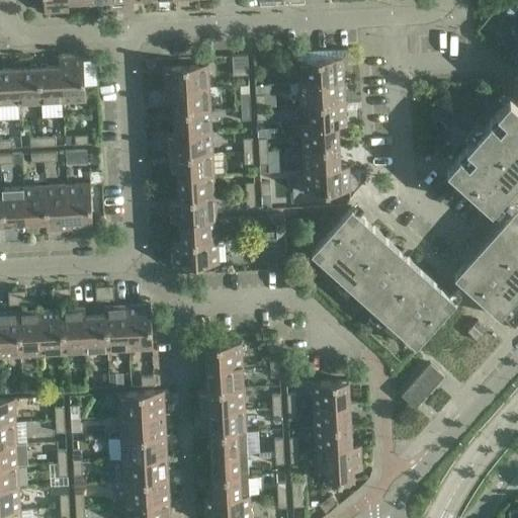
[(42,0),(44,11),(67,10),(67,2),(66,0),(42,0)]
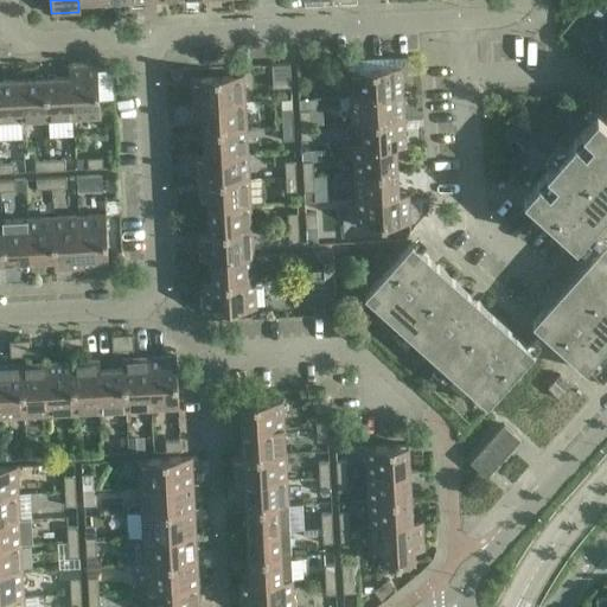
[(97,65),(70,66),(71,76),(74,119),(100,117),(97,65)]
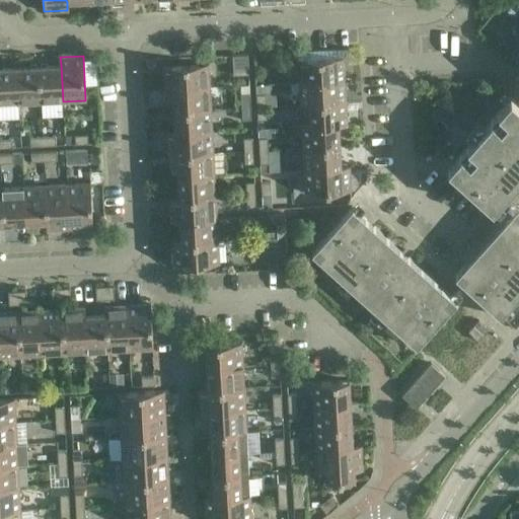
[(308,82),(336,80),(345,80),(343,57),(298,60),(299,82),(308,82)]
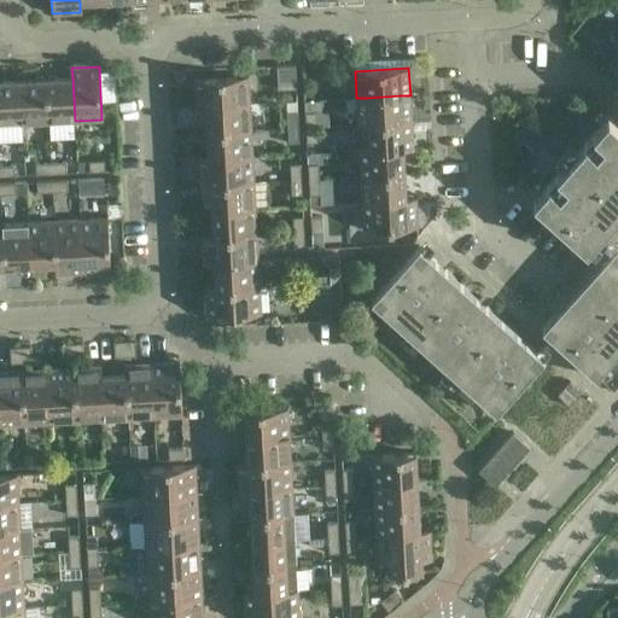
[(314,73),(303,74),(303,88),(314,88),(314,73)]
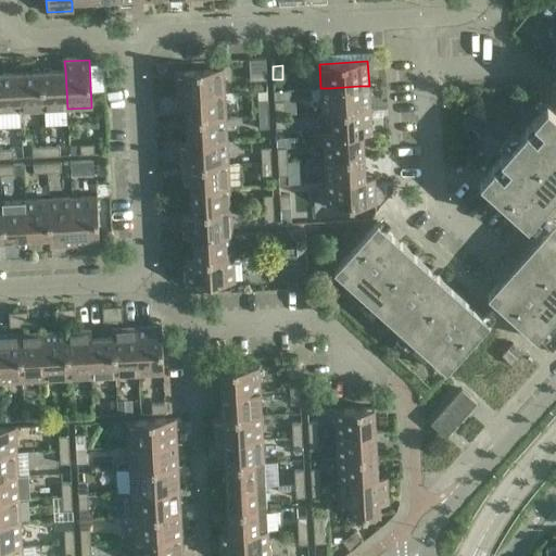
[(266,80),(266,66),(256,66),(256,80),(266,80)]
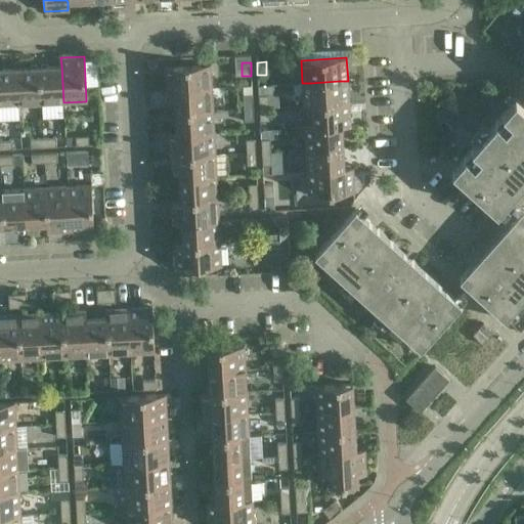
[(165,67),(166,90),(174,89),(211,87),(210,64),(165,67)]
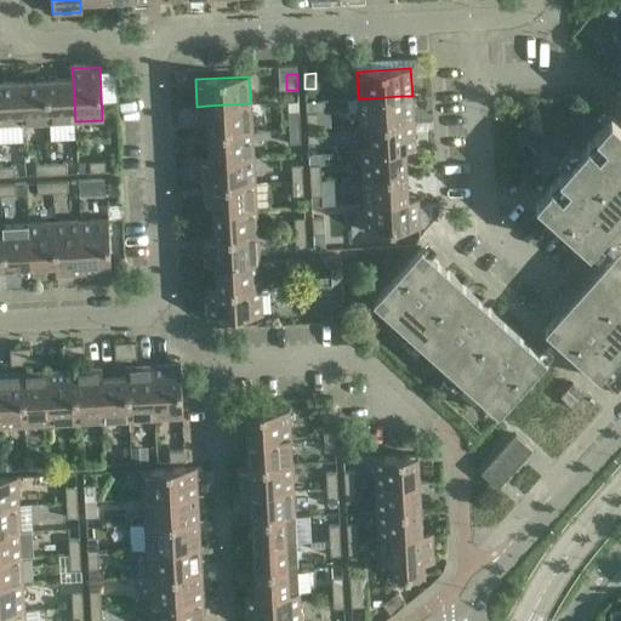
[(73,78),(46,79),(49,123),(75,121),(73,78)]
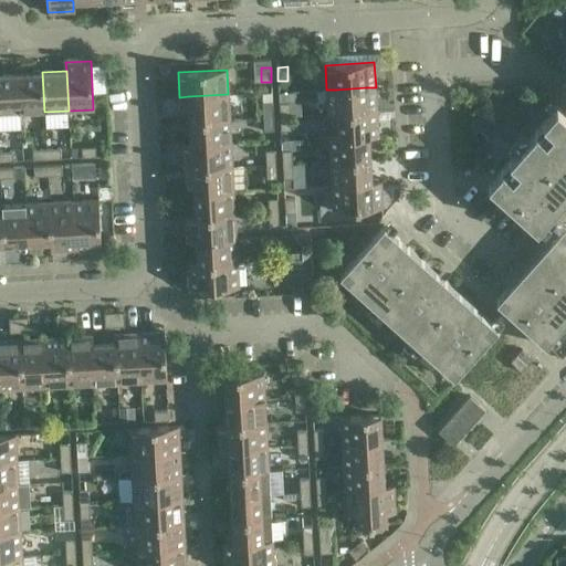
[(42,72),(18,74),(20,114),(44,112),(42,72)]
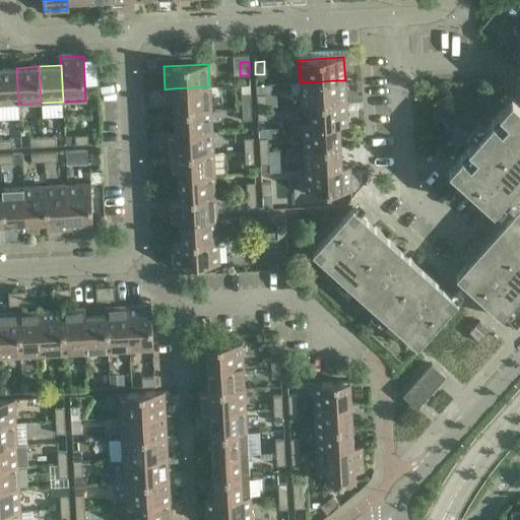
[(16,68),(0,68),(0,105),(18,105),(16,68)]
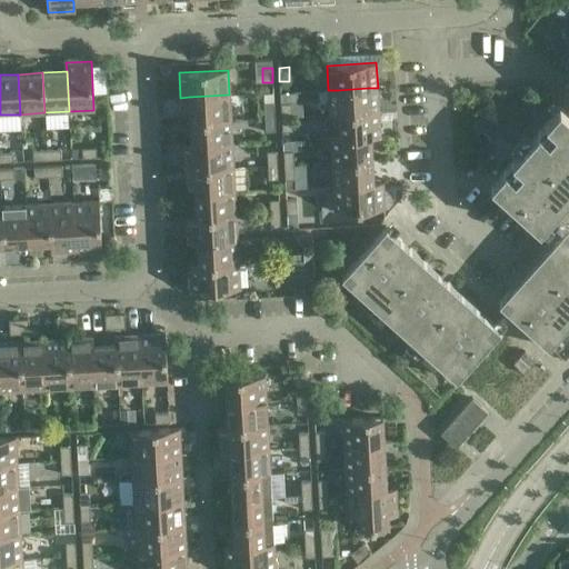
[(368,88),(338,90),(328,90),(329,115),(369,112),(368,88)]
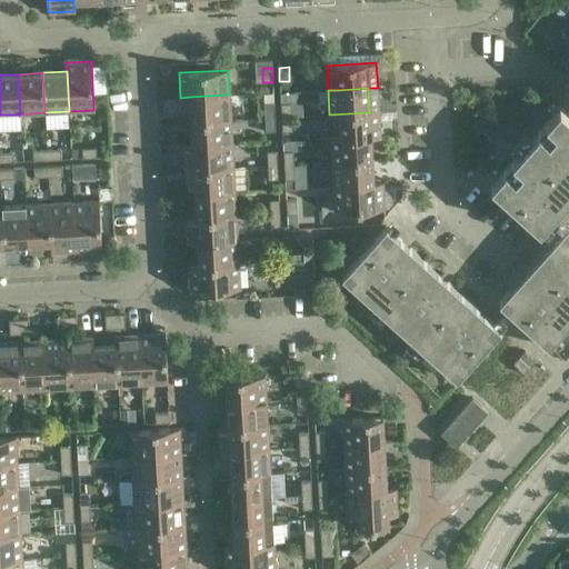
[(229,95),(189,97),(190,121),(230,119),(229,95)]
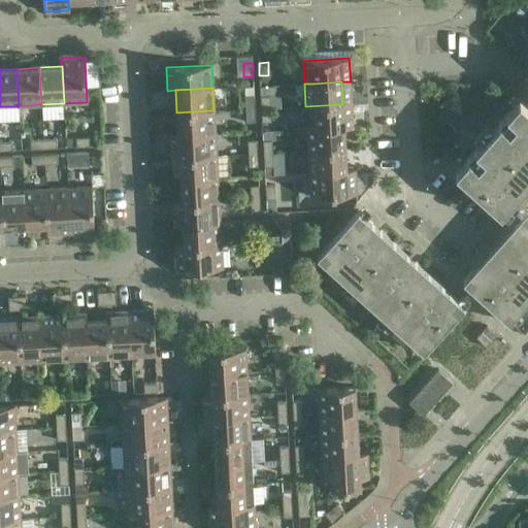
[(269,94),(260,95),(261,108),(270,108),(269,94)]
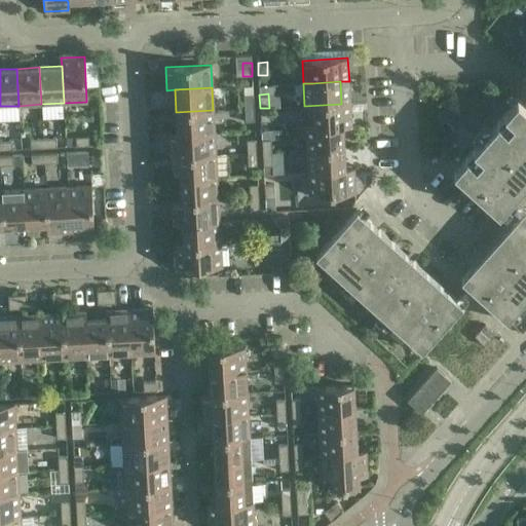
[(254,108),(253,95),(243,95),(245,108),(254,108)]
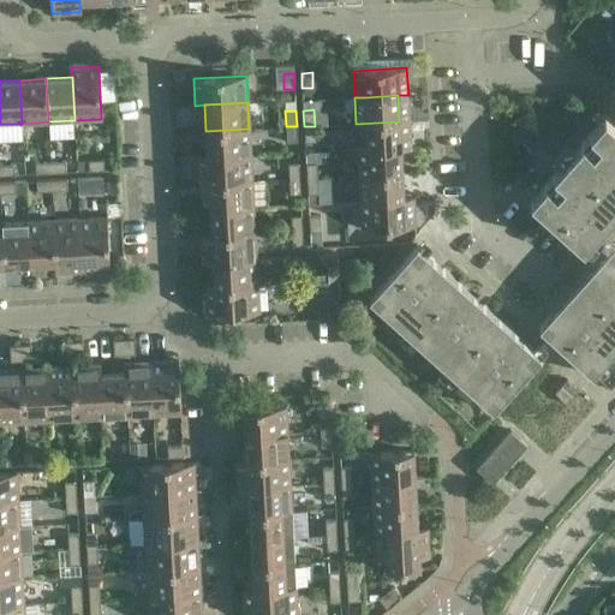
[(614,124),(604,115),(530,198),(569,233),(565,239),(579,252),(614,210),(614,124)]
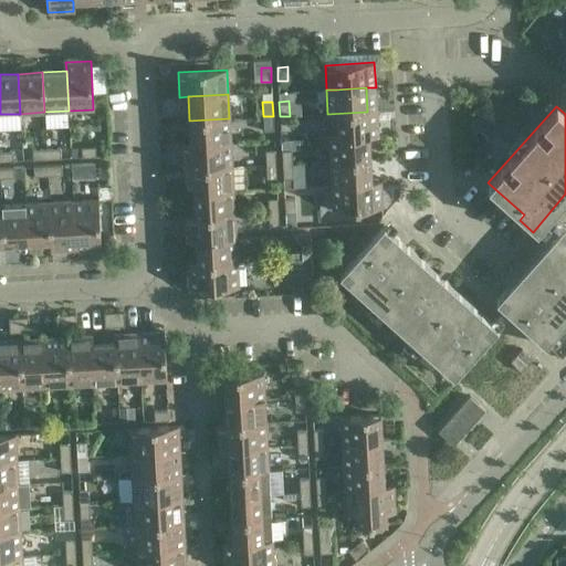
[(377,111),(367,112),(327,114),(327,115),(337,115),(338,137),(368,136),(378,135),(377,111)]
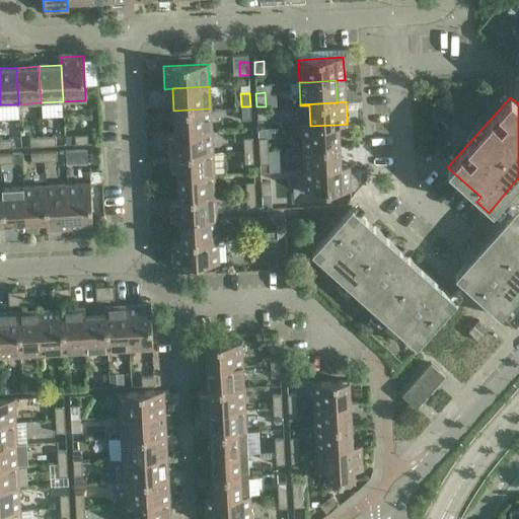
[(250,106),(241,106),(242,120),(251,120),(250,106)]
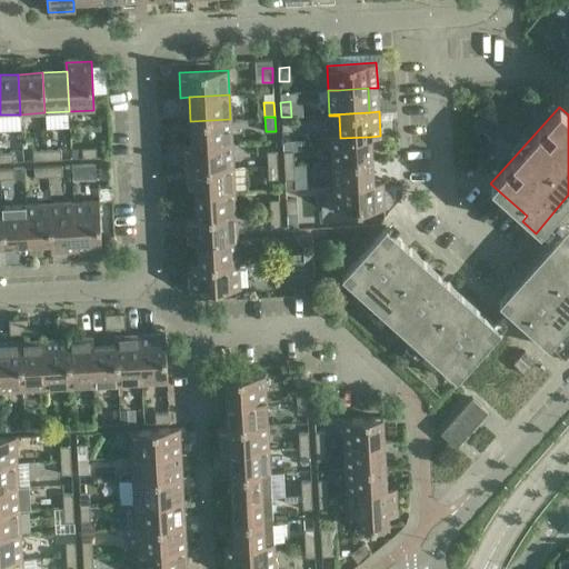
[(291,117),(281,117),(282,131),(292,130),(291,117)]
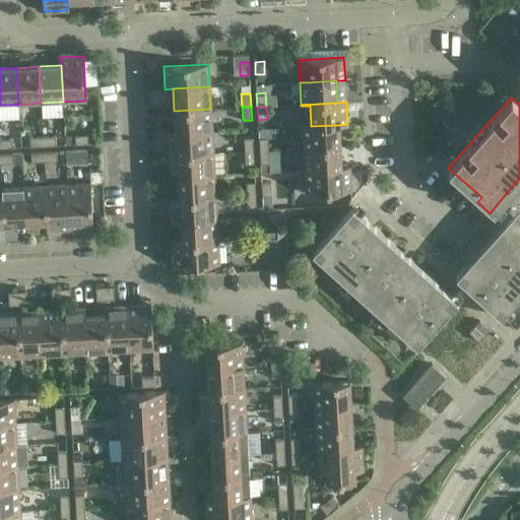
[(210,109),(174,111),(176,133),(211,131),(210,109)]
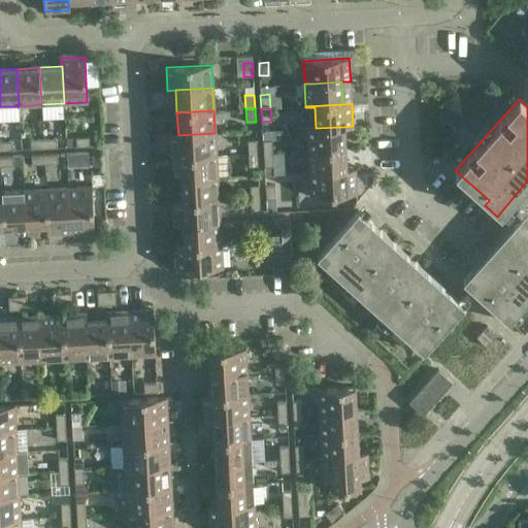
[(343,127),(316,128),(307,128),(308,151),(345,149),(343,127)]
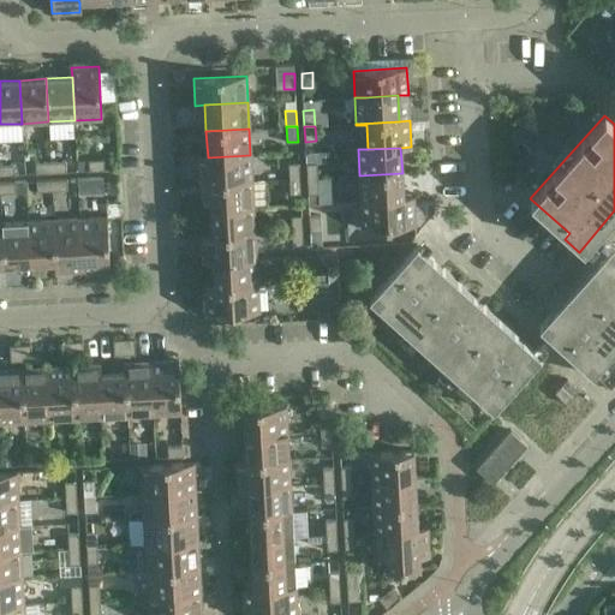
[(250,155),(208,157),(209,183),(252,180),(250,155)]
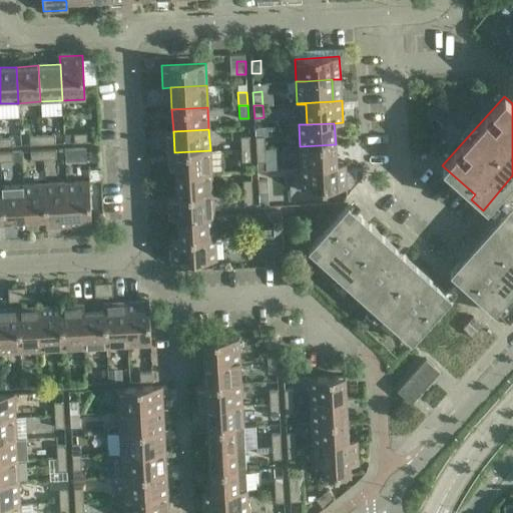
[(64,134),(64,143),(74,142),(87,141),(86,132),(73,133),(64,134)]
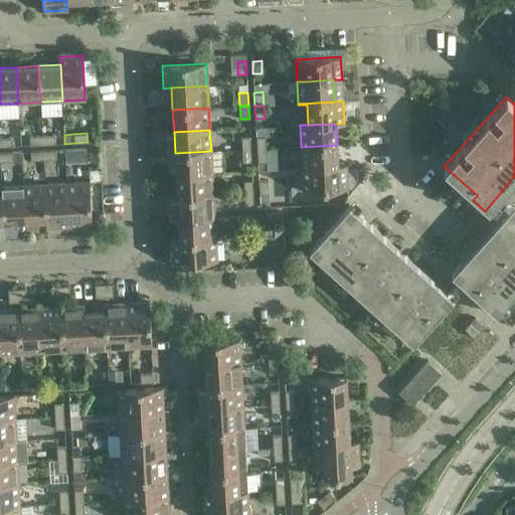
[(55,135),(42,136),(42,145),(55,144),(55,135)]
